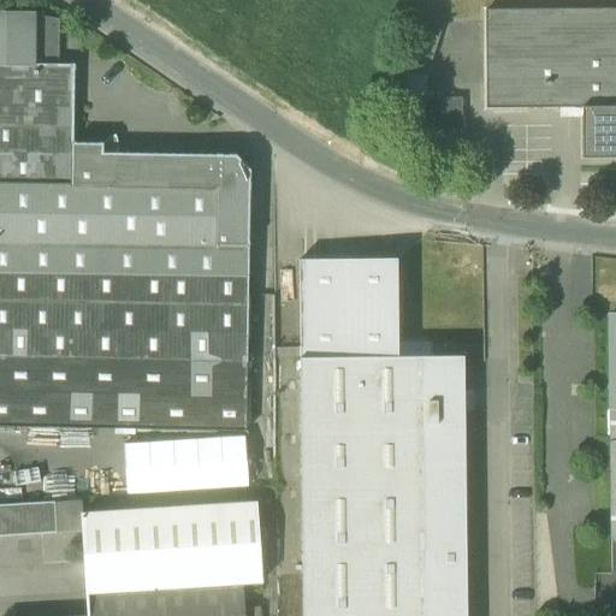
[(582,160),(615,159),(615,10),(485,12),(485,110),(581,110),(582,160)]
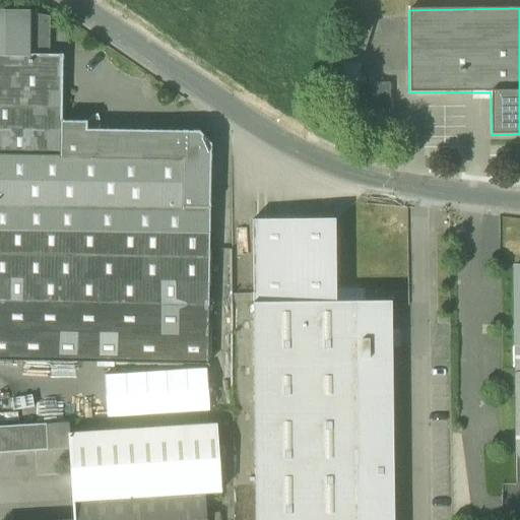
[(0,55),(28,56),(29,14),(29,11),(0,10),(0,55)]
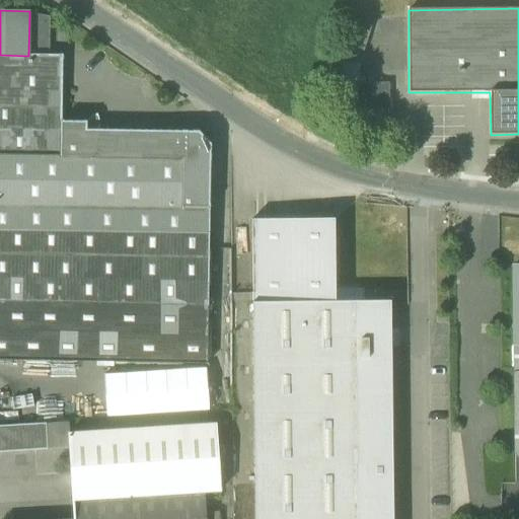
[(340,60),(359,66),(373,20),(351,12),(336,59),(340,60)]
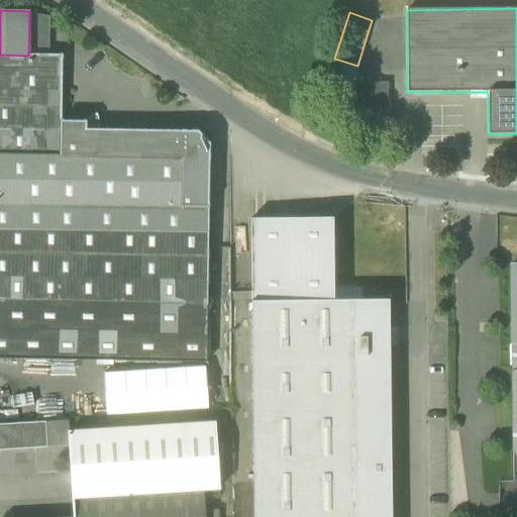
[(28,56),(48,56),(49,18),(29,14),(28,56)]
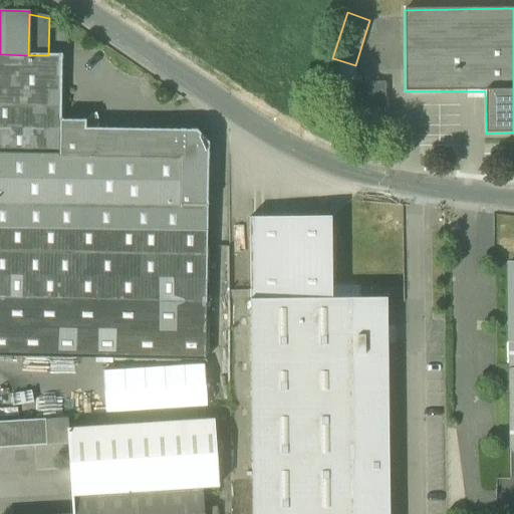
[(0,203),(180,207),(181,158),(61,155),(61,120),(62,55),(59,55),(48,55),(28,55),(0,54),(0,203)]
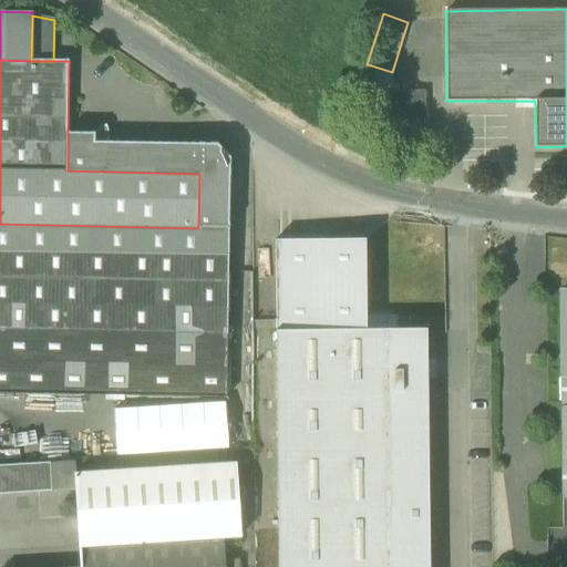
[(371,92),(392,92),(392,72),(371,65),(371,92)]
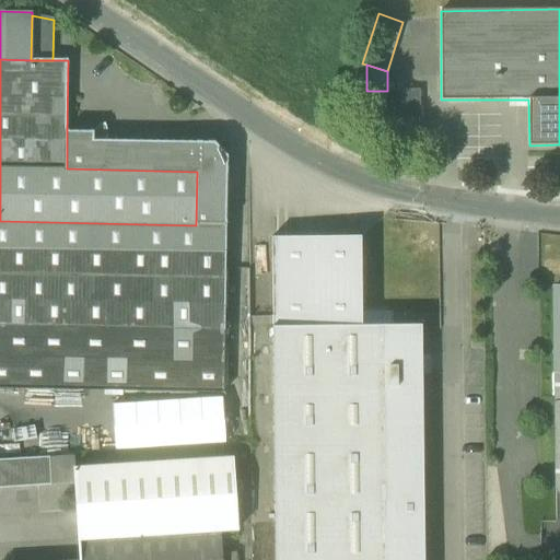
[(368,118),(420,118),(419,91),(387,91),(366,91),(368,118)]
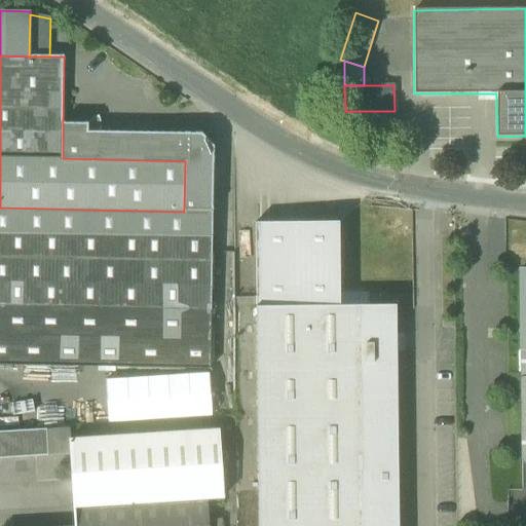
[(87,123),(63,123),(63,158),(185,161),(184,212),(212,212),(214,146),(201,134),(100,132),(92,120),(87,123)]
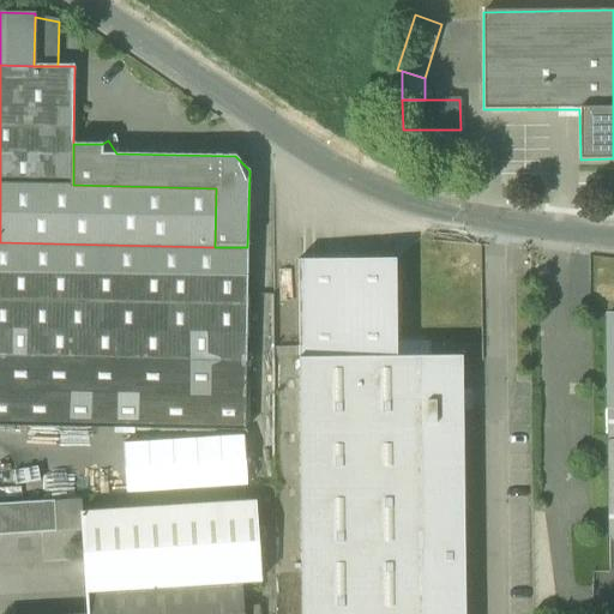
[(0,357),(246,362),(247,247),(215,247),(0,242),(0,357)]
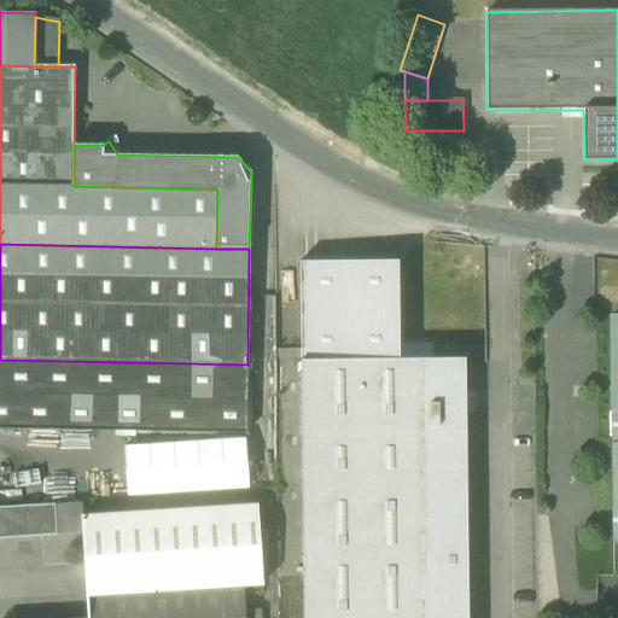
[(299,262),(301,360),(398,359),(398,261),(299,262)]
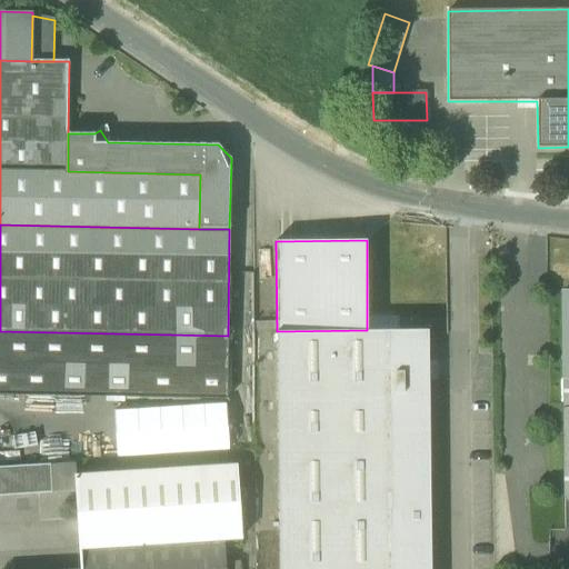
[(430,568),(428,330),(367,330),(277,331),(276,331),(278,568),(430,568)]
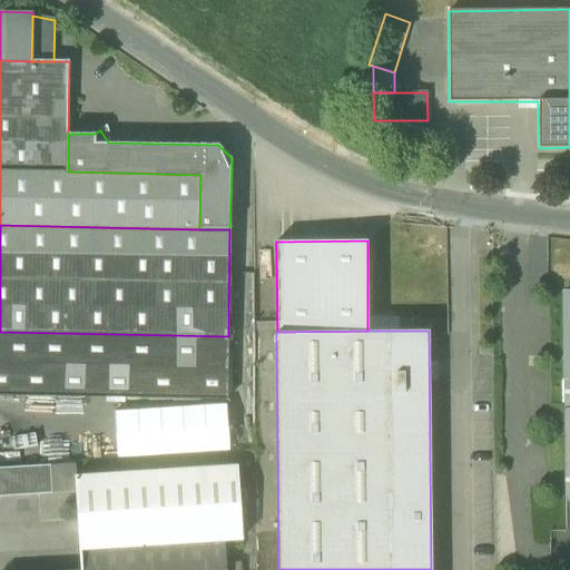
[(0,395),(227,400),(228,336),(0,332),(0,395)]
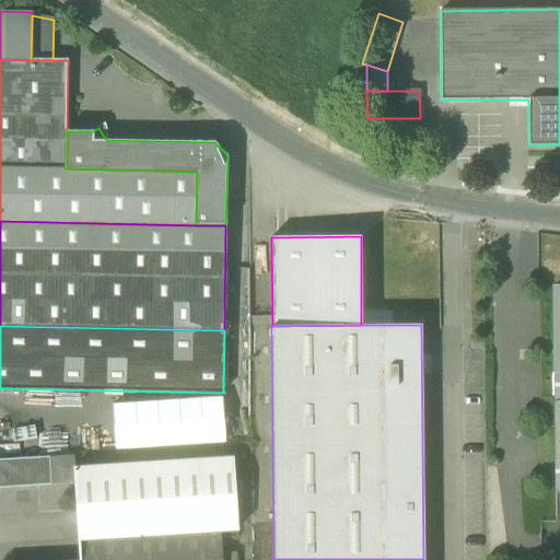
[(222,396),(113,405),(116,451),(225,442),(222,396)]
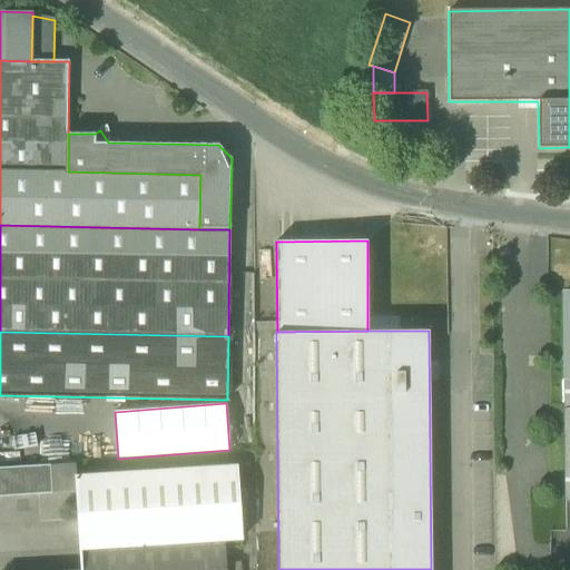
[(74,464),(50,465),(52,494),(76,493),(75,477),(74,464)]
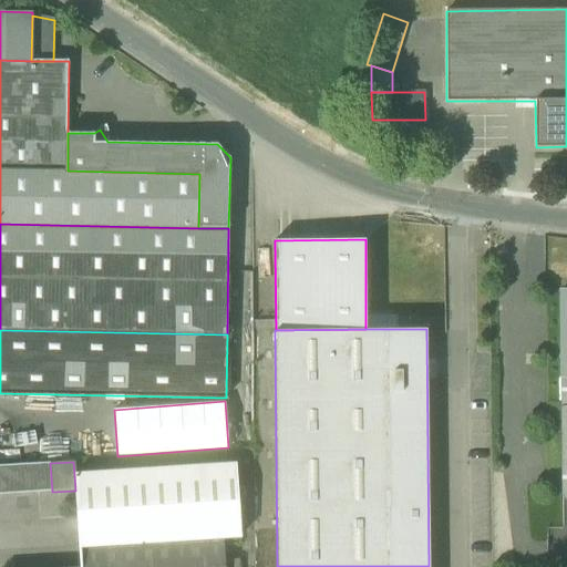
[(0,465),(0,494),(52,492),(50,463),(0,465)]
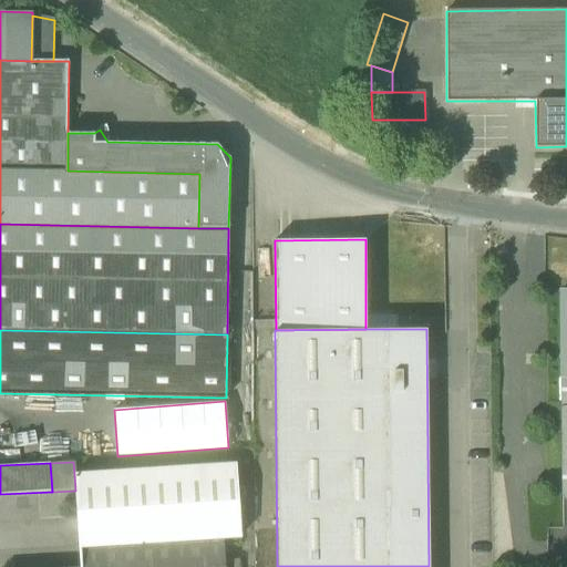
[(80,566),(225,566),(223,536),(240,535),(236,464),(74,474),(75,491),(80,566)]
